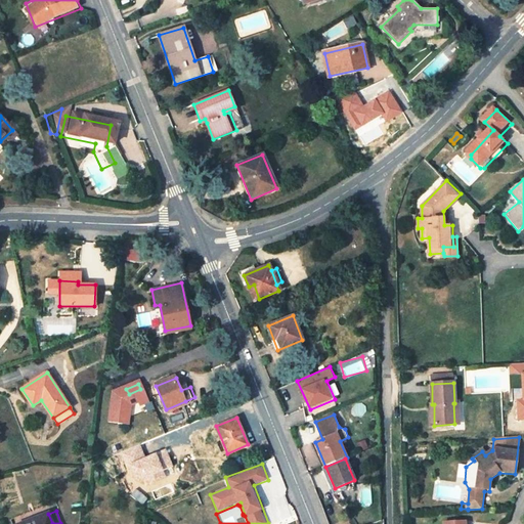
[(48,513),(18,523),(52,523),(48,514),(48,513)]
